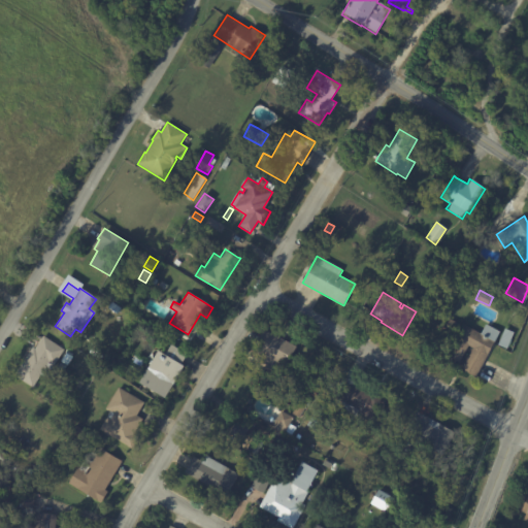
[(109,317),(118,322),(109,335),(101,330),(109,317)]
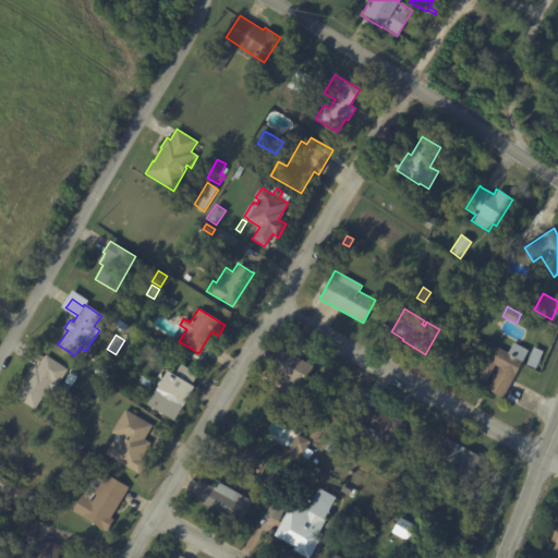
[(512,379),(502,398),(488,389),(499,367),(495,365),(485,384),(471,376),(482,355),(470,350),(476,338),(488,344),(488,342),(508,353),(513,343),(528,350),(512,379)]
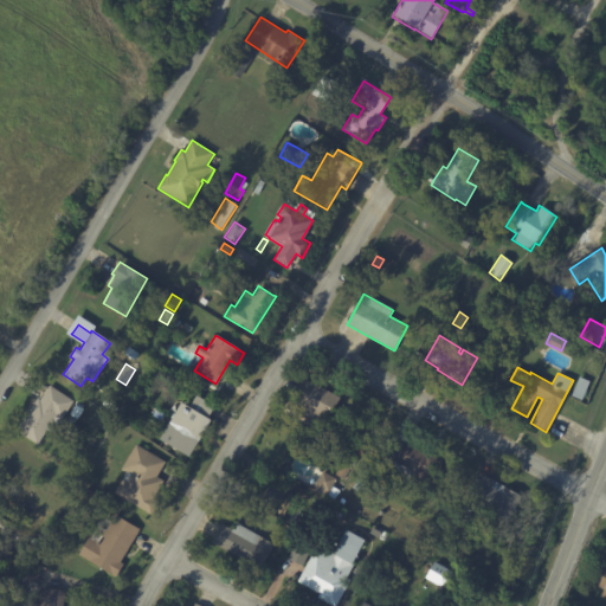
[(323,389),(337,397),(324,420),(311,413),(307,420),(284,407),(301,376),(323,389)]
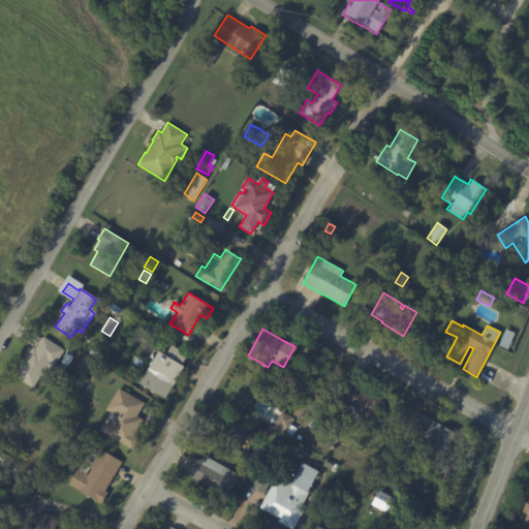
[(504,329),(514,333),(506,348),(497,345),(504,329)]
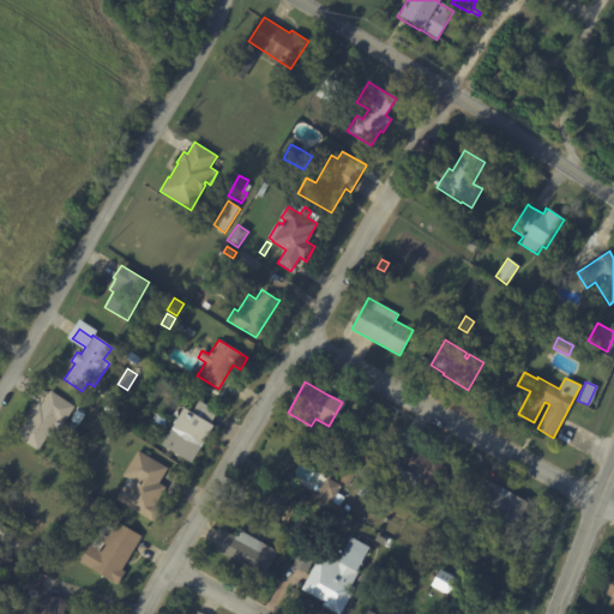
[(41,404),(50,391),(74,407),(53,440),(46,435),(36,451),(16,437),(37,404),(40,405),(41,404)]
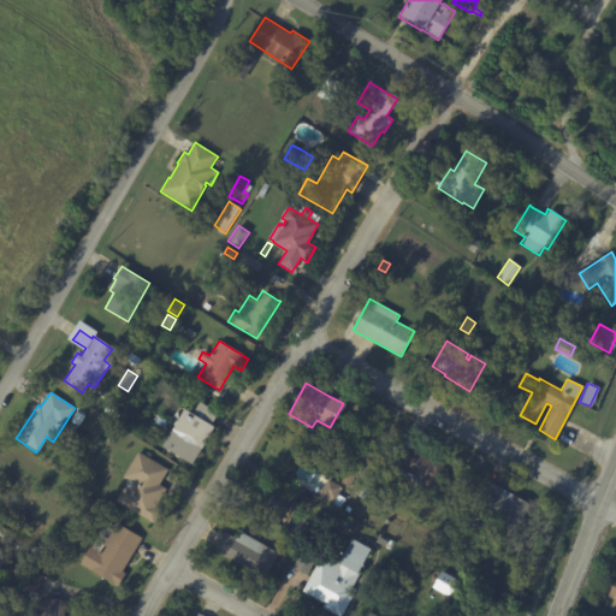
[(119,397),(126,402),(123,408),(116,403),(119,397)]
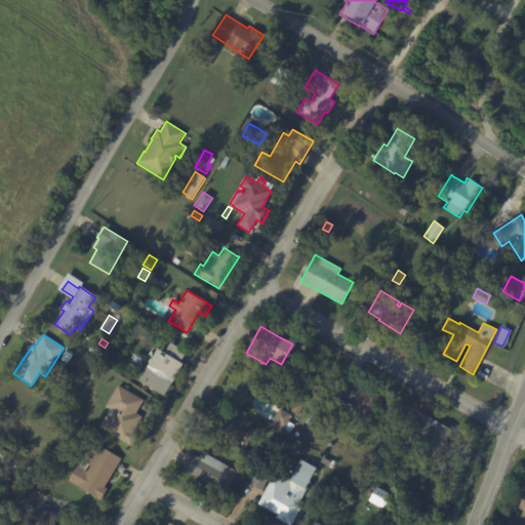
[(92,344),(99,348),(99,349),(102,350),(99,353),(97,352),(96,354),(89,350),(92,344)]
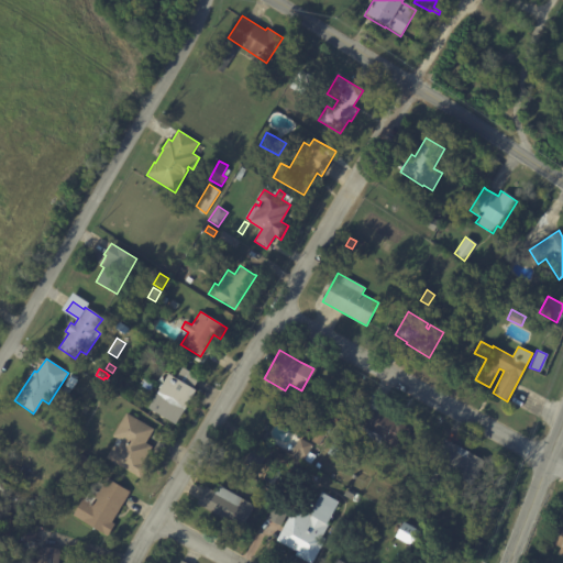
[(198,378),(187,398),(188,400),(175,423),(150,408),(158,393),(152,389),(158,378),(165,383),(167,379),(175,384),(183,370),(198,378)]
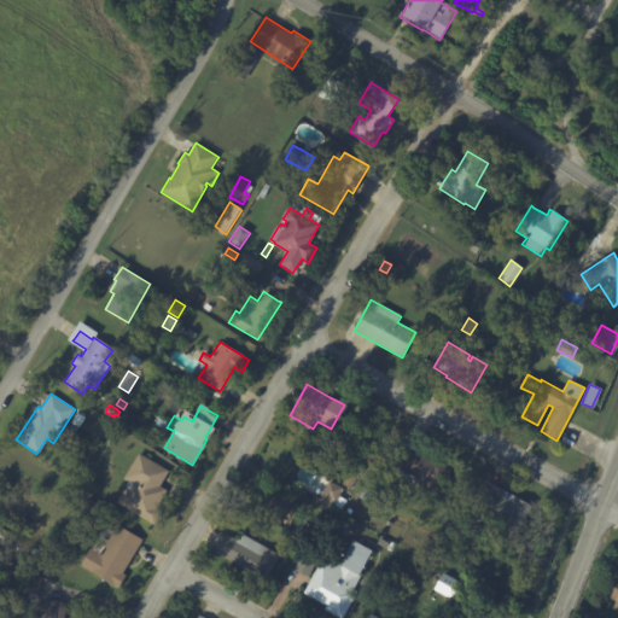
[(86,419),(80,427),(70,420),(76,412),(86,419)]
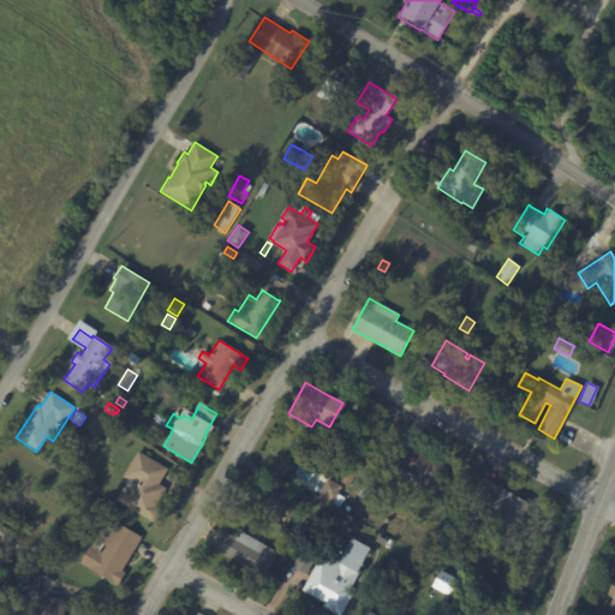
[(77,428),(84,433),(81,437),(73,434),(77,428)]
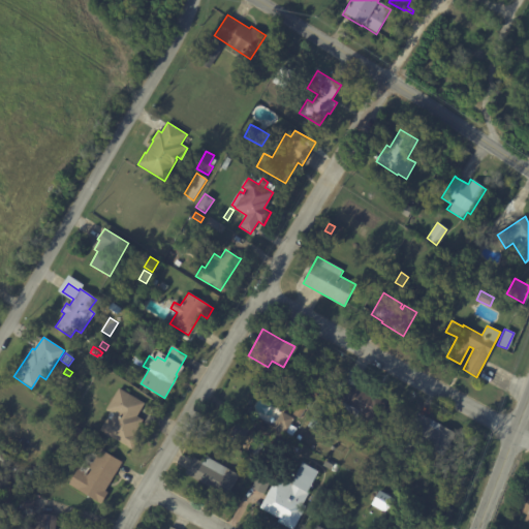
[(350,374),(360,378),(354,389),(385,402),(376,423),(360,415),(361,412),(335,400),(343,380),(345,381),(348,373),(350,374)]
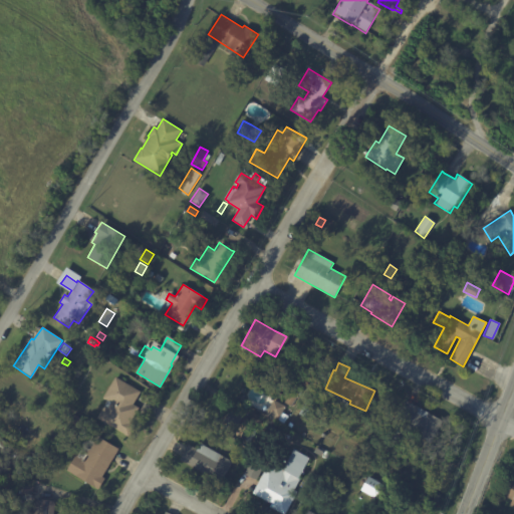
[(139,394),(133,405),(138,407),(129,424),(133,426),(127,437),(95,418),(105,400),(102,399),(114,377),(140,392),(139,394)]
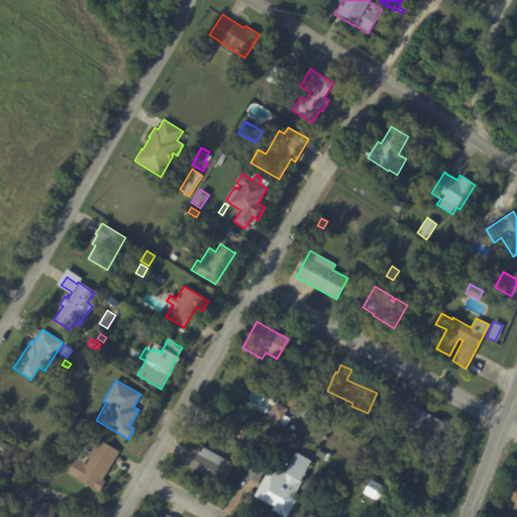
[(297,387),(304,391),(294,408),(287,404),(297,387)]
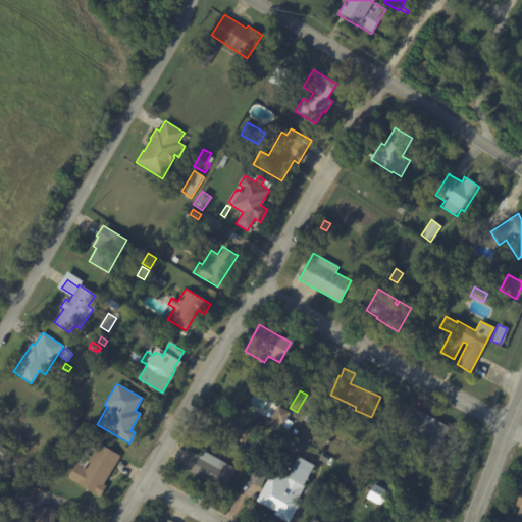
[(302,420),(311,405),(319,410),(310,425),(302,420)]
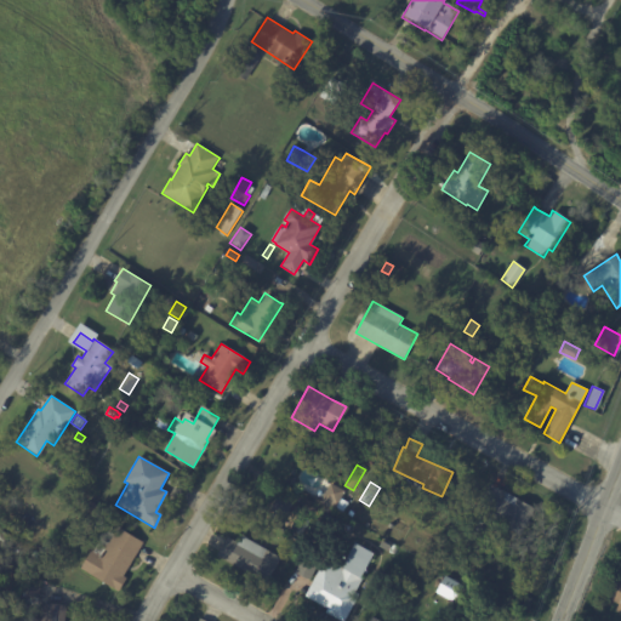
[(323,499),(330,484),(343,491),(334,511),(320,503),(323,499)]
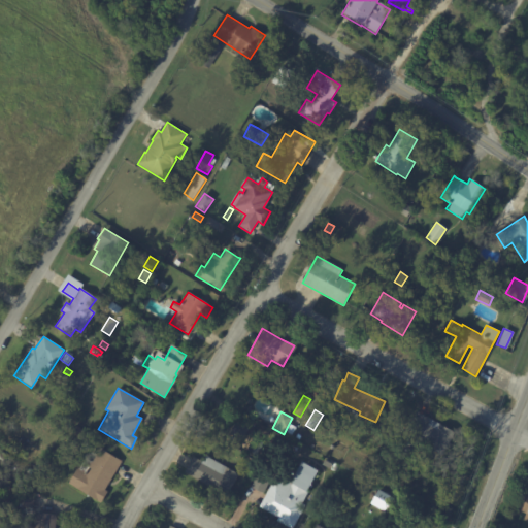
[(418,413),(454,432),(442,455),(426,447),(419,459),(403,451),(409,439),(403,435),(416,413),(418,413)]
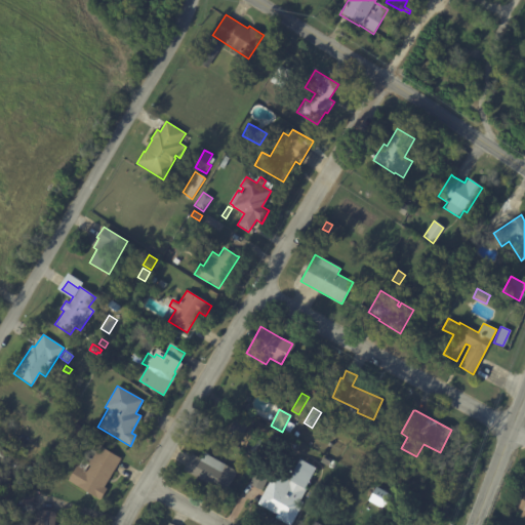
[(236,415),(248,422),(239,439),(227,432),(236,415)]
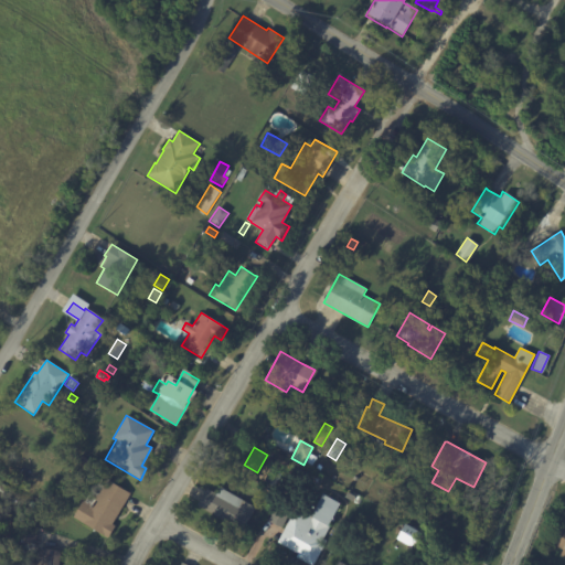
[(128,496),(110,525),(114,526),(106,539),(71,518),(81,501),(91,508),(106,480),(129,494),(128,496)]
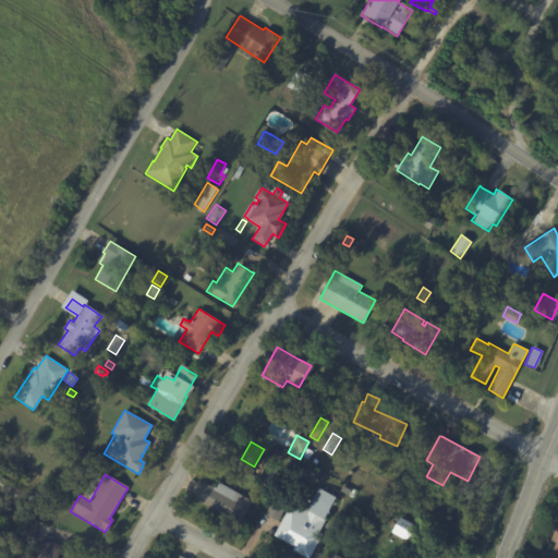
[(197,495),(204,483),(213,488),(216,482),(252,501),(239,524),(194,499),(197,495)]
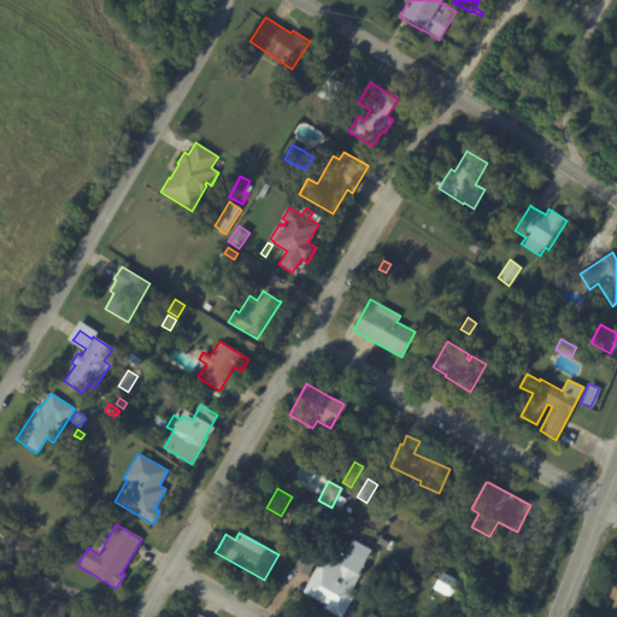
[(387,542),(383,547),(375,544),(378,538),(387,542)]
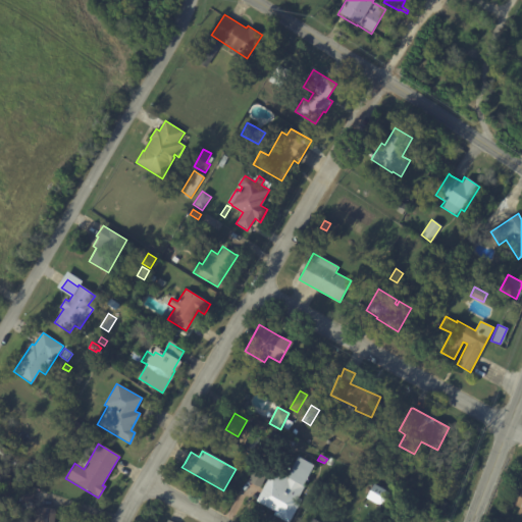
[(258,500),(273,471),(286,478),(298,457),(312,465),(301,486),(307,490),(291,521),(285,521),(274,516),(276,512),(257,502),(258,500)]
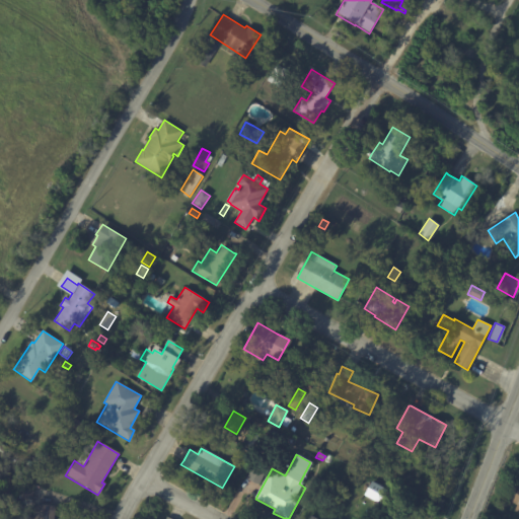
[(258,485),(245,478),(254,459),(268,465),(258,485)]
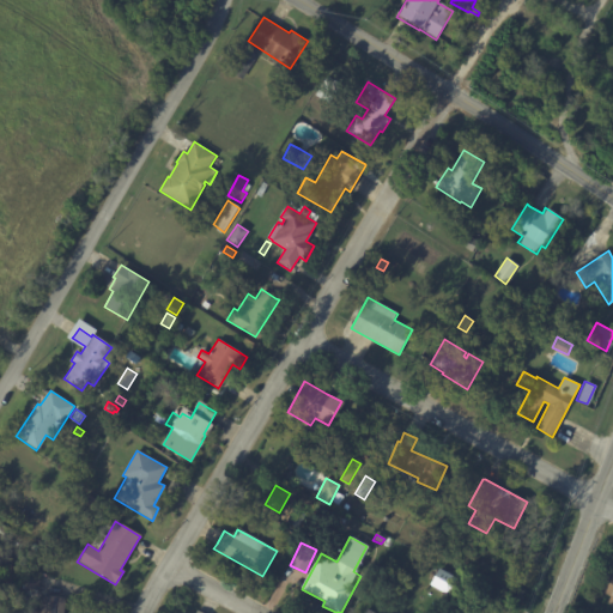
[(612,605),(607,602),(611,596),(600,590),(604,583),(601,581),(612,559),(612,605)]
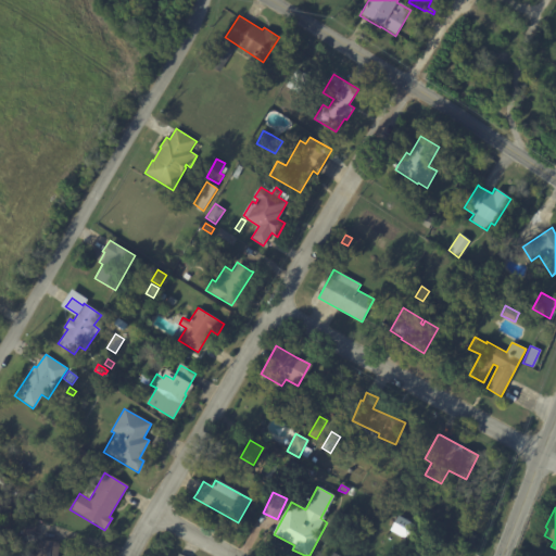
[(397,516),(415,525),(406,540),(390,531),(397,516)]
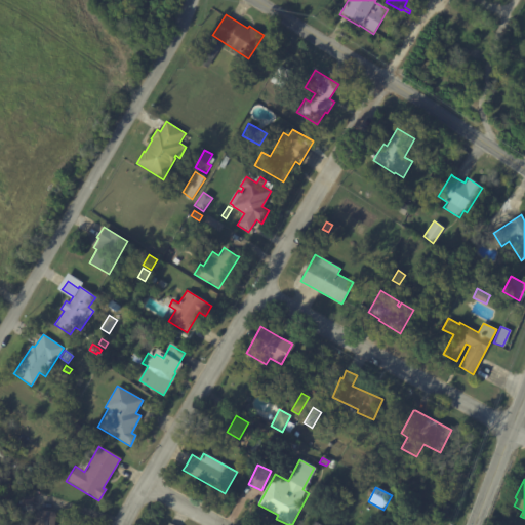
[(4,505),(10,493),(14,496),(8,508),(4,505)]
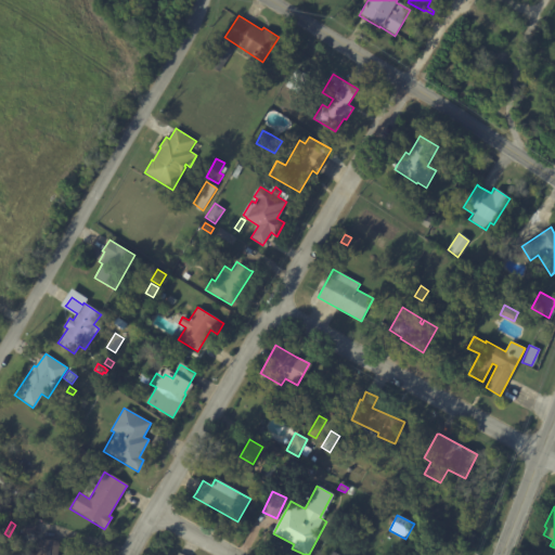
[(26,532),(27,521),(38,524),(37,533),(26,532)]
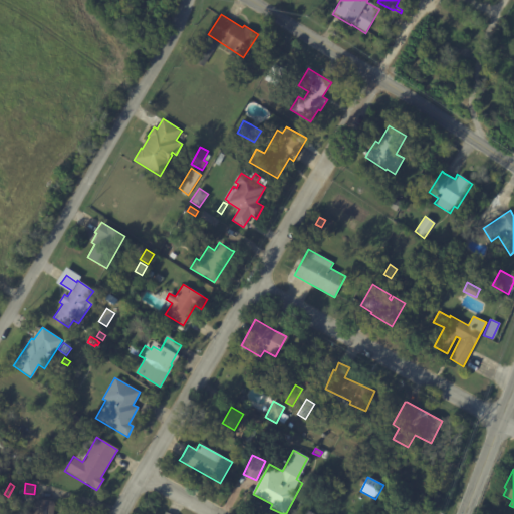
[(441,496),(436,505),(431,502),(435,494),(441,496)]
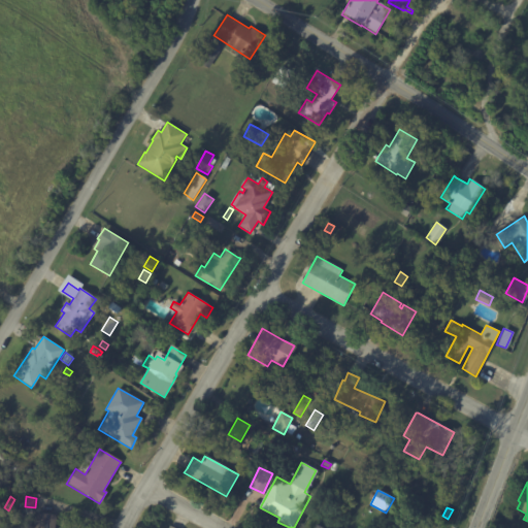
[(57,516),(55,527),(33,527),(36,513),(38,510),(57,514),(57,516)]
